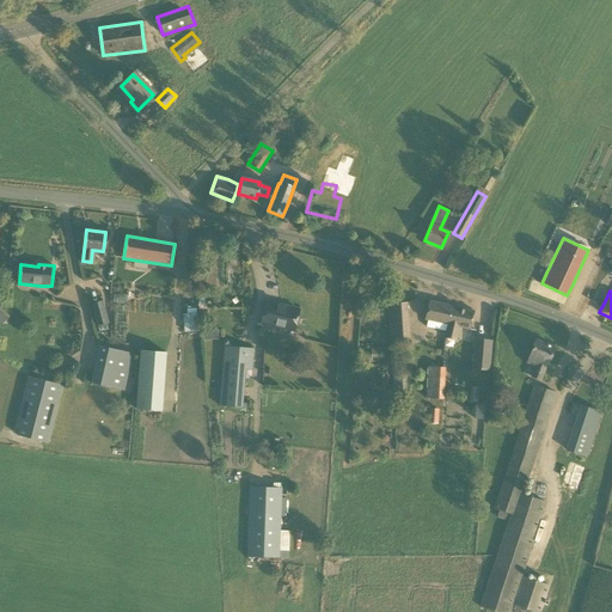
[(429,300),(424,319),(428,320),(447,324),(451,306),(429,300)]
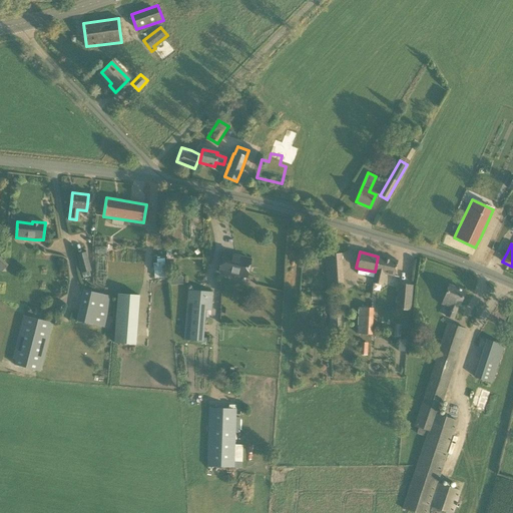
[(91,271),(85,252),(76,254),(81,274),(91,271)]
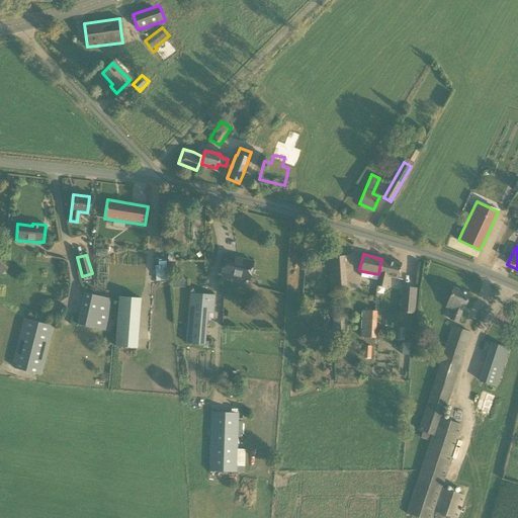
[(248,281),(251,272),(253,262),(226,256),(221,275),(248,281)]
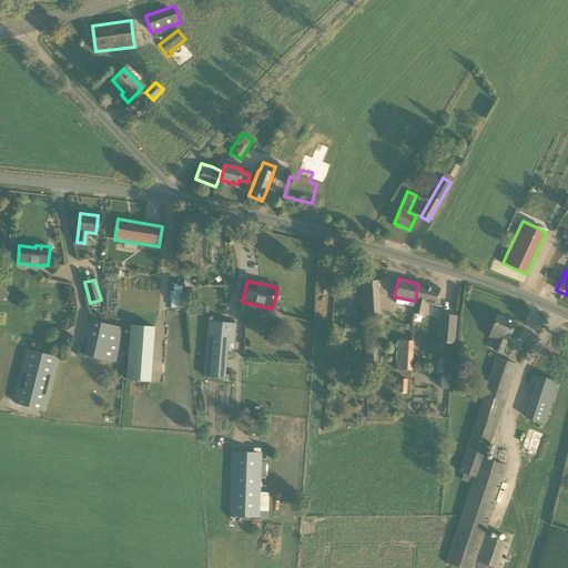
[(359,282),(362,314),(379,313),(377,281),(359,282)]
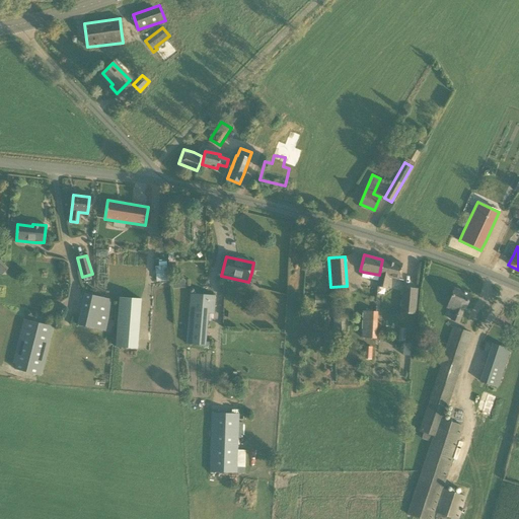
[(402,264),(382,260),(379,275),(377,281),(376,286),(387,289),(389,278),(398,280),(400,274),(402,264)]
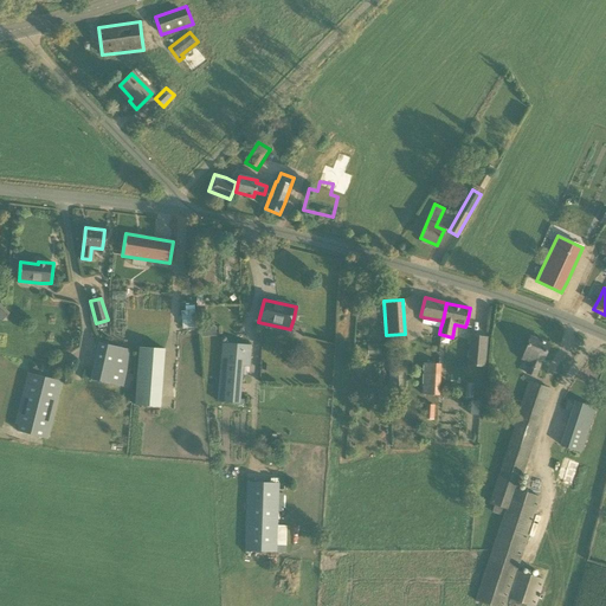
[(181,311),(182,329),(197,328),(194,310),(181,311)]
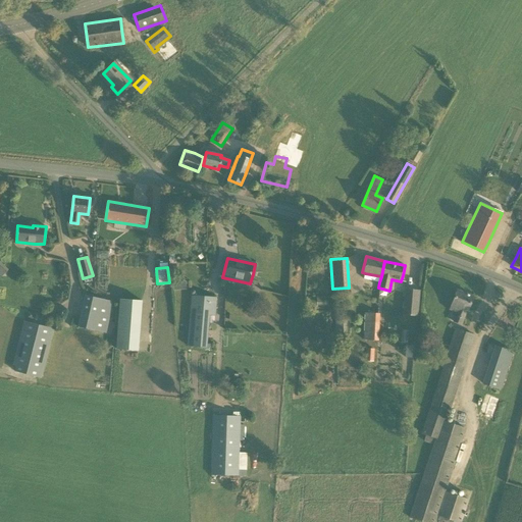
[(405,289),(403,315),(417,317),(420,291),(405,289)]
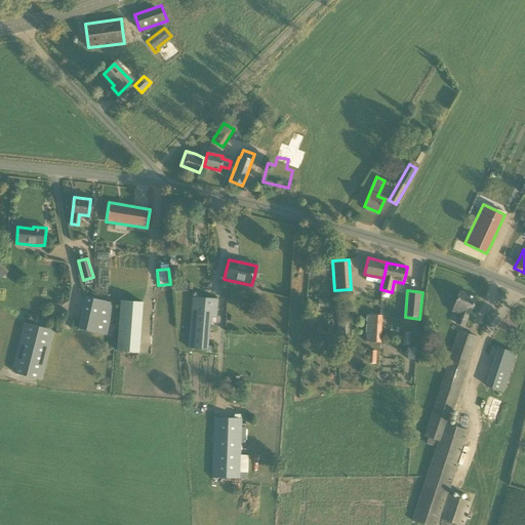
[(470,313),(476,298),(459,292),(454,307),(460,309),(455,324),(462,326),(469,312),(470,313)]
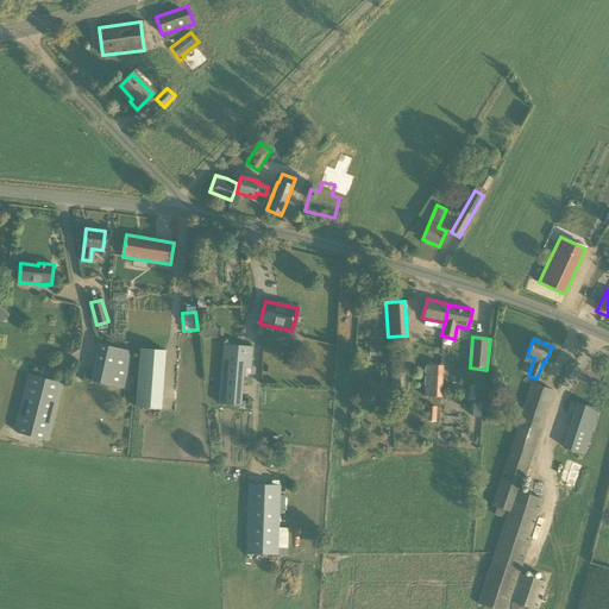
[(123,389),(131,352),(99,345),(90,382),(123,389)]
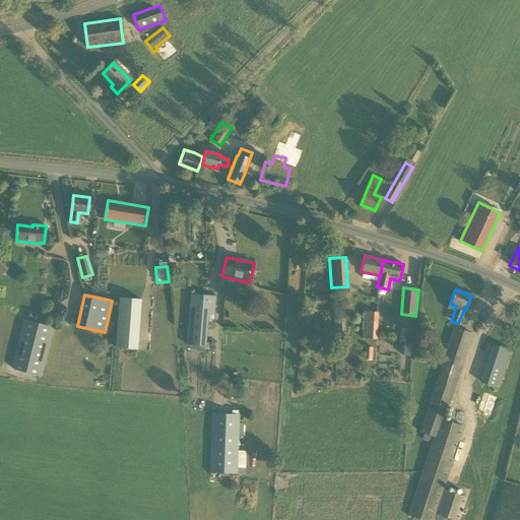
[(216,297),(192,295),(187,344),(205,346),(209,313),(214,314),(216,297)]
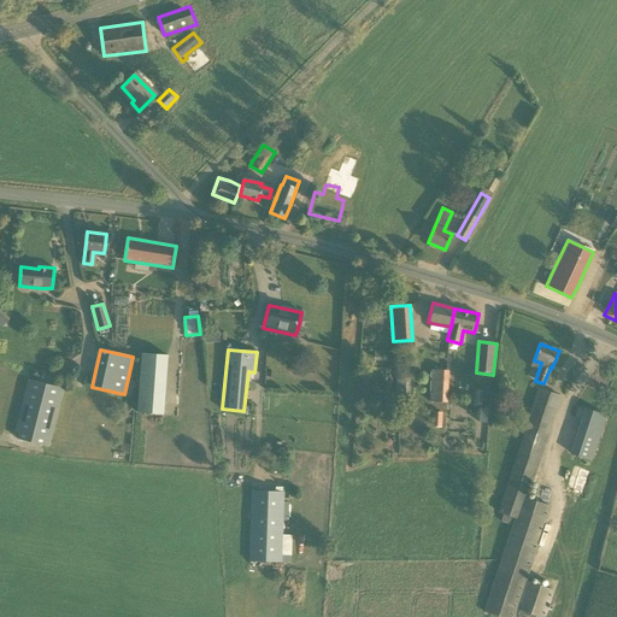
[(141,354),(137,413),(163,415),(168,356),(141,354)]
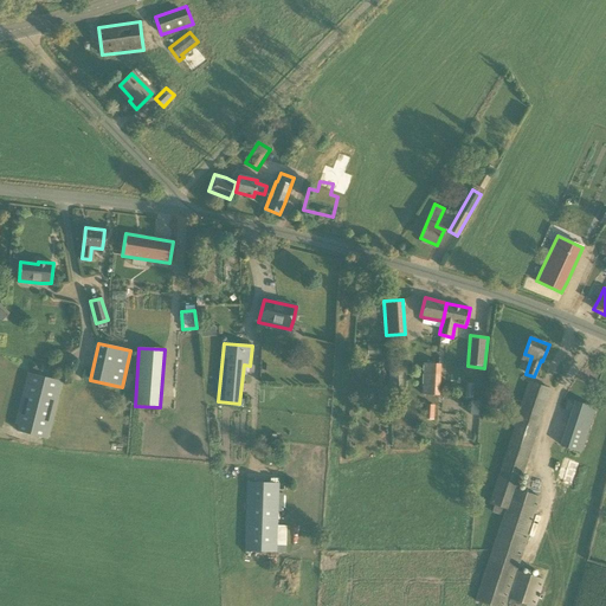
[(423,363),(421,395),(439,397),(440,365),(423,363)]
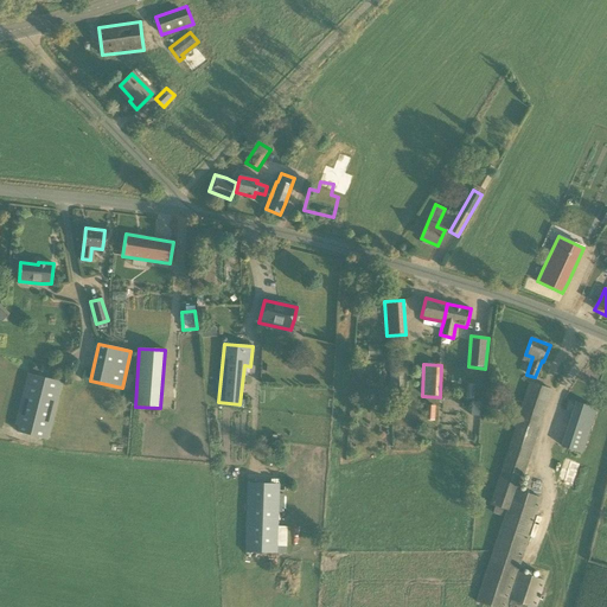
[(16,430),(19,432),(40,436),(43,432),(48,433),(61,382),(26,374),(13,423),(17,425),(16,430)]
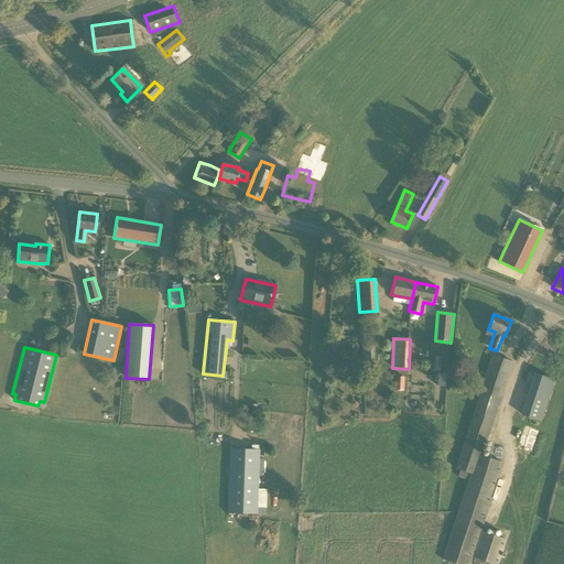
[(481,456),(512,362),(491,356),(455,469),(459,470),(457,477),(467,480),(441,560),(455,563),(469,563),(473,557),(491,563),(498,563),(506,540),(480,531),(503,464),(481,456)]
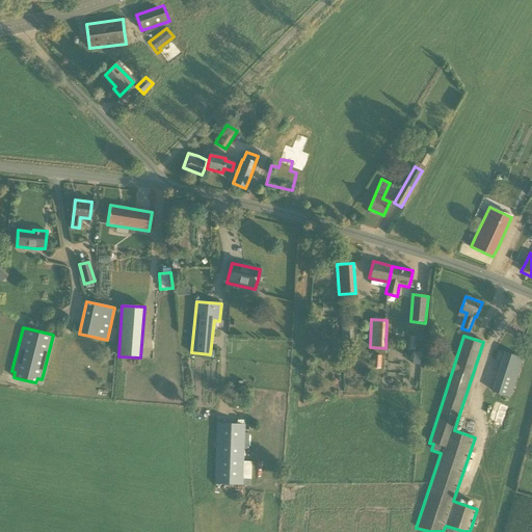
[(505,352),(499,372),(516,378),(524,358),(505,352)]
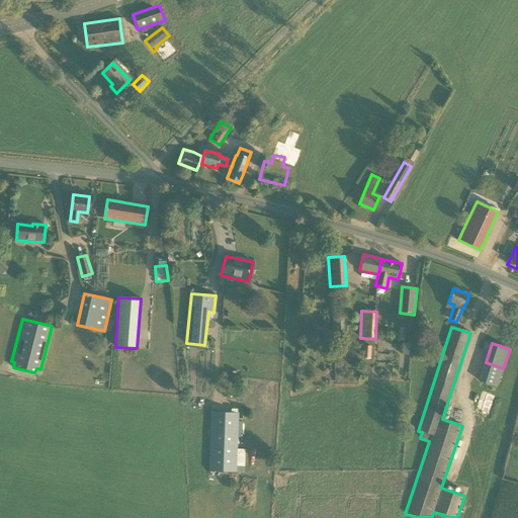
[(371,346),(363,345),(362,358),(370,358),(371,346)]
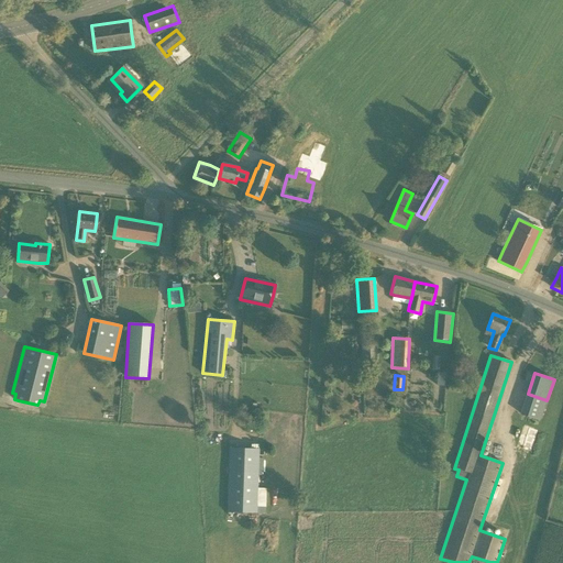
[(265,507),(256,507),(257,475),(262,475),(263,459),(257,459),(258,449),(229,448),(227,512),(256,514),(265,514),(265,507)]
